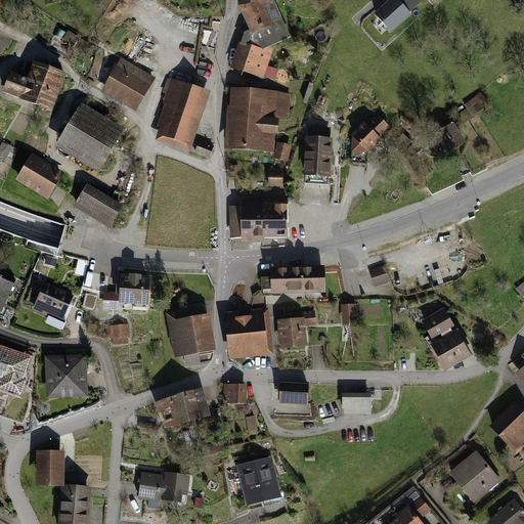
[(261,50),(290,37),(272,0),(243,0),(242,5),(254,31),(246,34),(234,68),(263,77),(271,53),(261,50)]
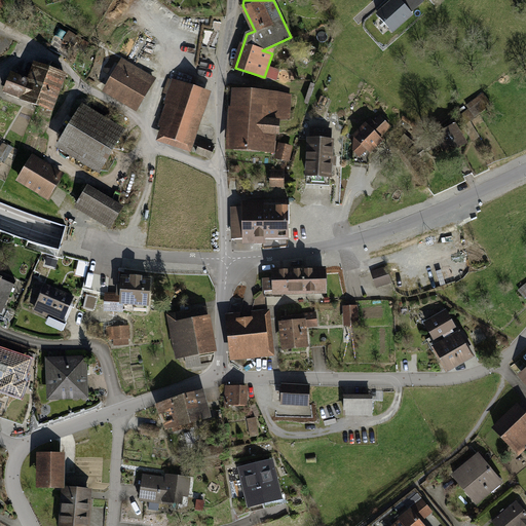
[(402,3),(399,0),(395,0),(378,15),(391,31),(411,13),(410,12),(402,3)]
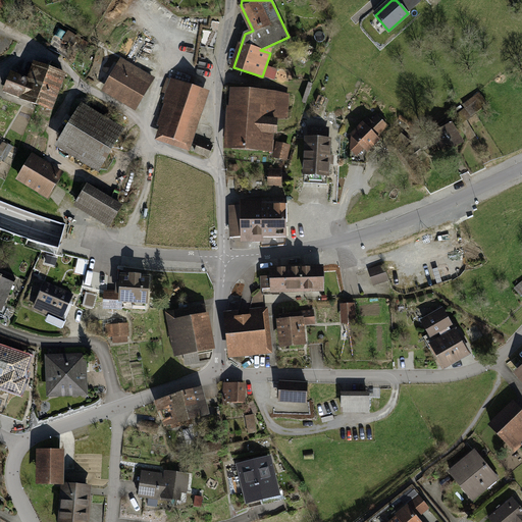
[(413,0),(402,0),(399,3),(407,12),(417,4),(413,0)]
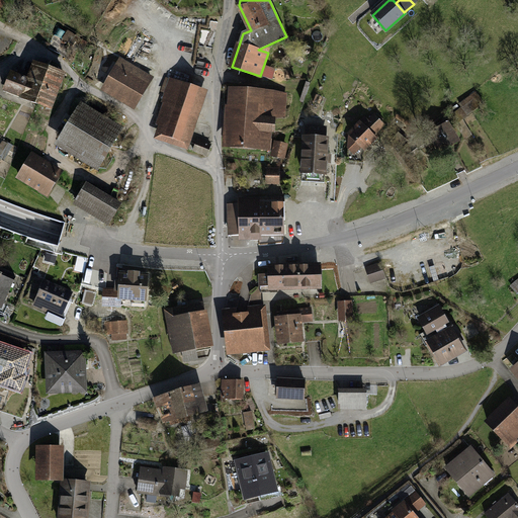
[(77,37),(68,31),(63,37),(73,45),(77,37)]
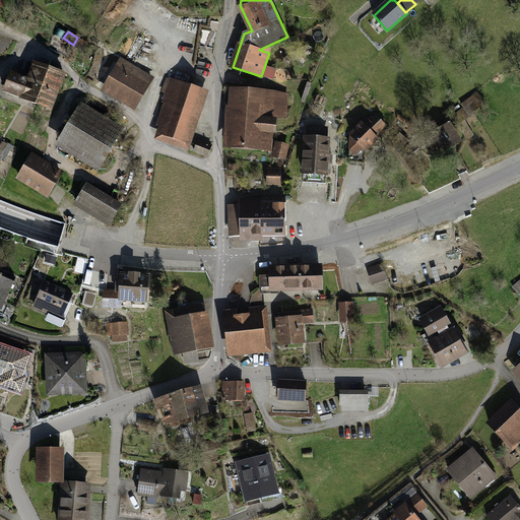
[(121,61),(106,87),(135,105),(151,77),(139,70),(139,71),(121,61)]
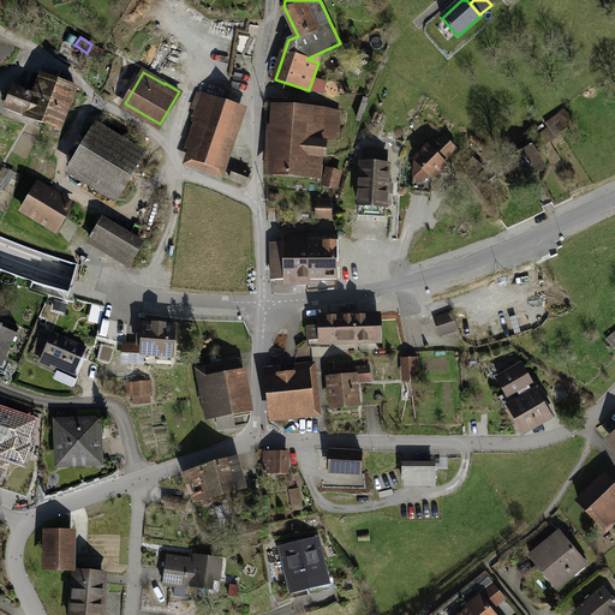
[(43,123),(58,82),(41,76),(34,95),(16,89),(7,109),(43,123)]
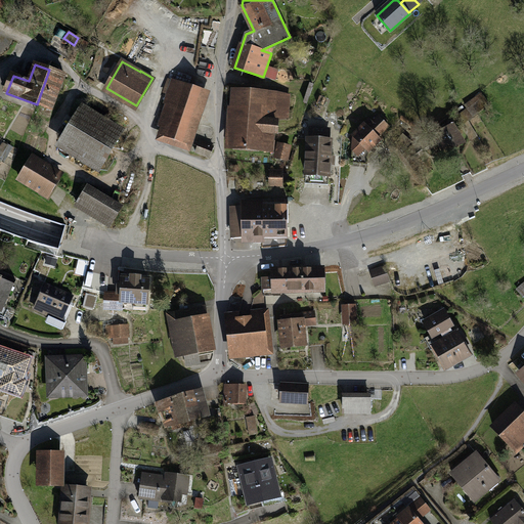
[(63,75),(49,70),(37,104),(50,110),(63,75)]
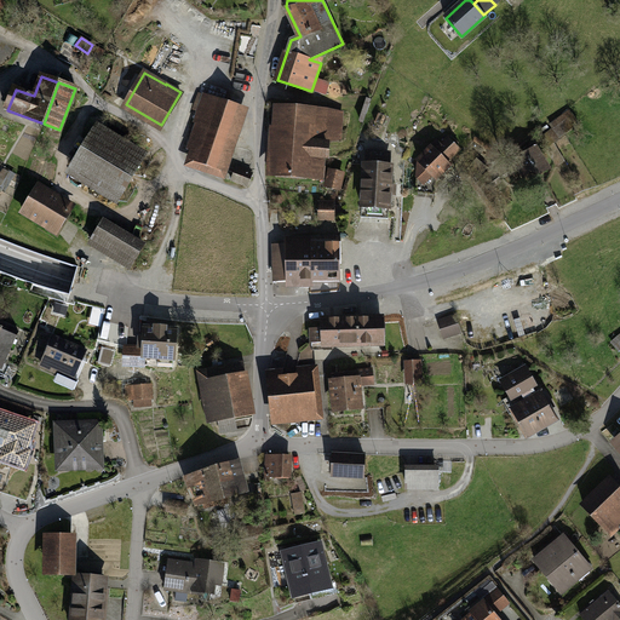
[(242,108),(205,95),(195,122),(200,124),(190,149),(196,151),(193,161),(220,171),(242,108)]
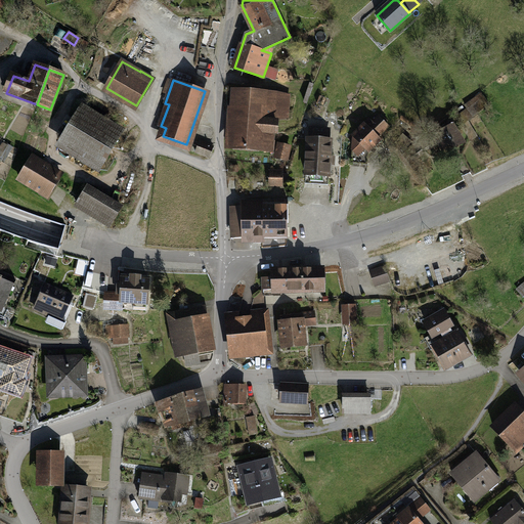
[(314,84),(310,83),(304,101),(308,103),(314,84)]
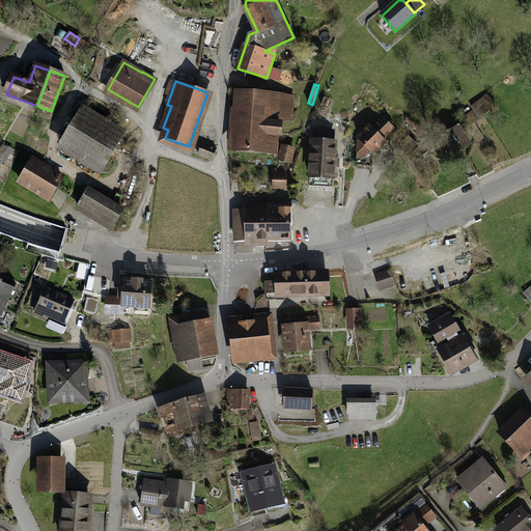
[(266,94),(242,92),(239,149),(278,151),(278,148),(276,147),(278,111),(264,110),(266,94)]
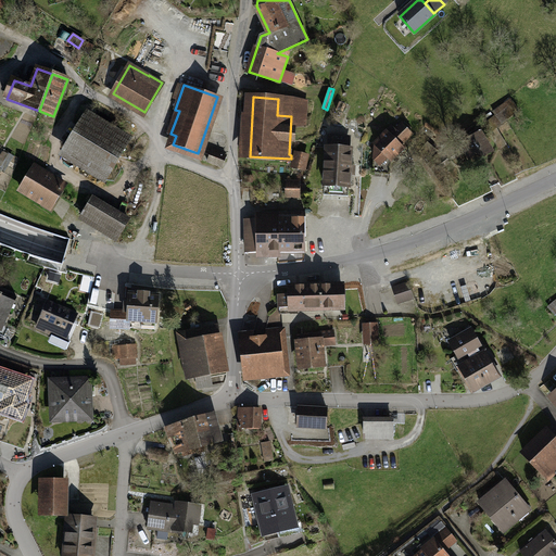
[(514,113),(505,103),(493,112),(496,116),(487,124),(492,130),(514,113)]
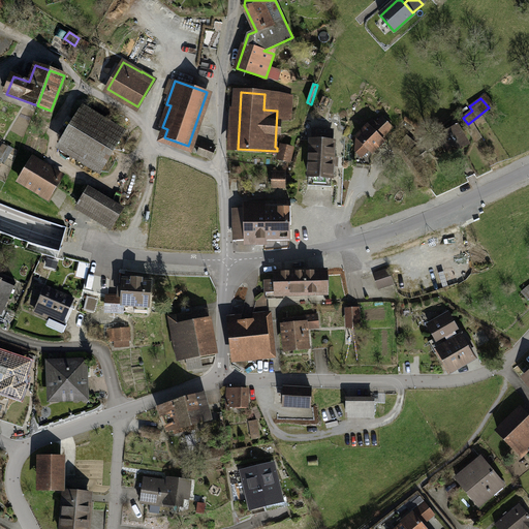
[(120,136),(81,113),(62,143),(82,155),(76,164),(83,168),(89,159),(101,166),(120,136)]
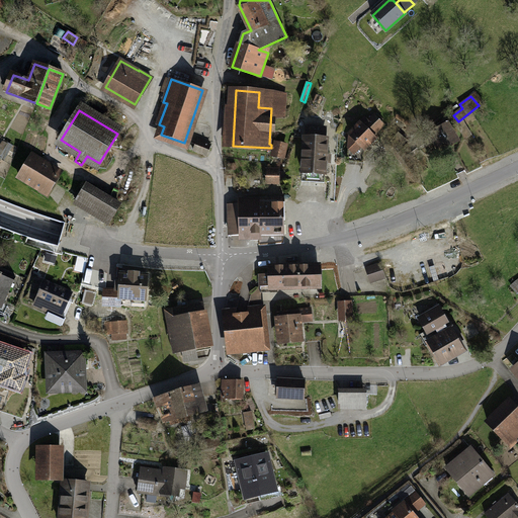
[(359,123),(360,124),(350,135),(347,160),(363,161),(364,149),(374,139),(372,137),(383,124),(374,115),(368,121),(364,117),(359,123)]
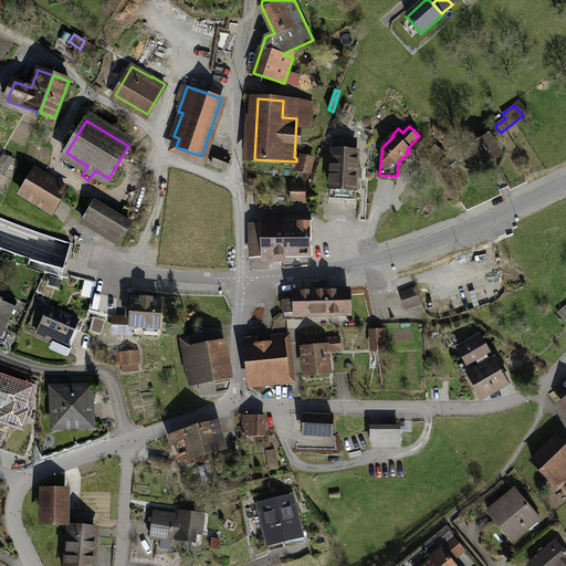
[(500,153),(489,136),(482,140),(480,137),(473,142),(474,144),(470,147),(482,167),(492,160),(491,158),(500,153)]
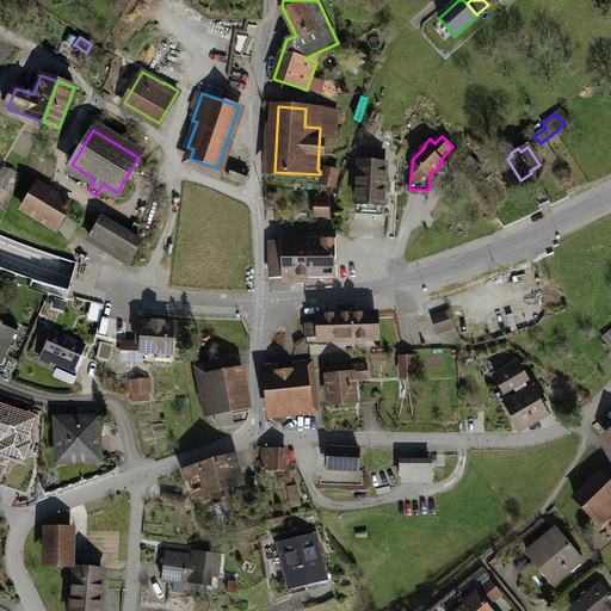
[(362,162),(359,162),(357,203),(383,205),(384,192),(386,193),(387,181),(384,181),(386,164),(383,164),(383,155),(363,154),(362,162)]
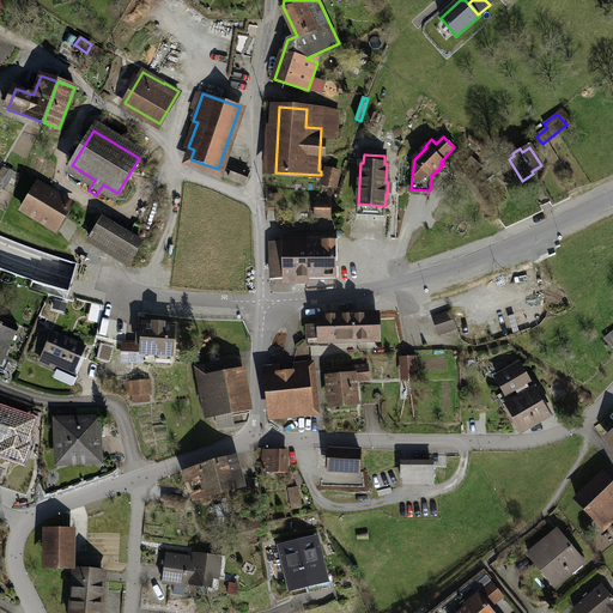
[(474,176),(483,188),(496,180),(490,171),(503,164),(499,159),(487,168),(474,176)]
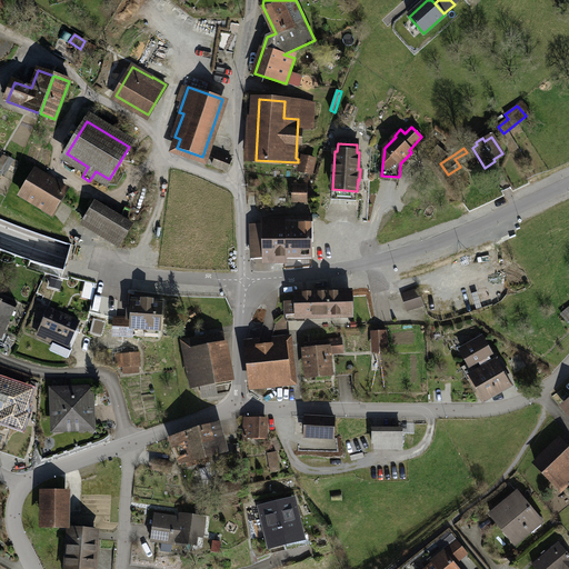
[(217,153),(212,165),(227,171),(231,159),(217,153)]
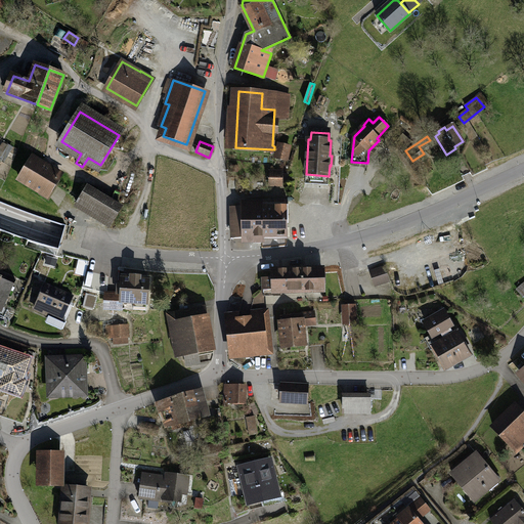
[(33,158),(19,179),(47,195),(60,174),(33,158)]
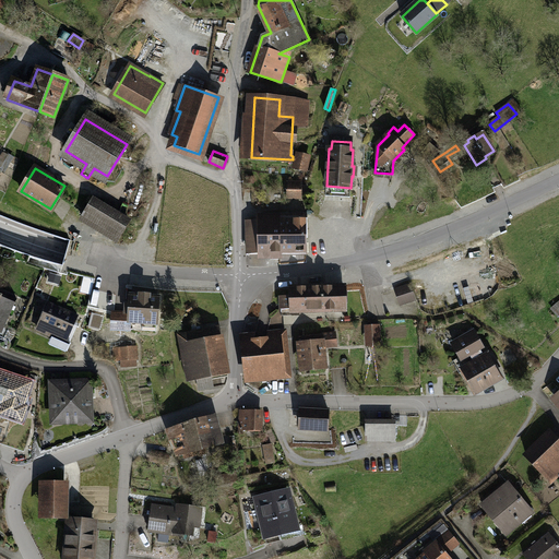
[(308,185),(287,185),(287,195),(307,195),(308,185)]
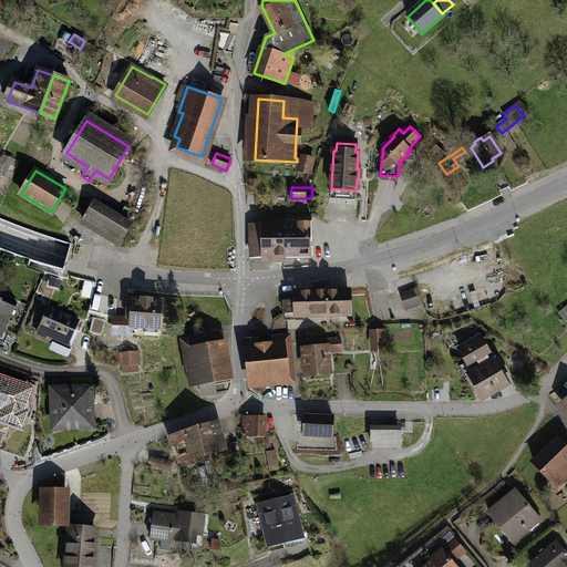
[(131,224),(94,203),(83,222),(119,244),(131,224)]
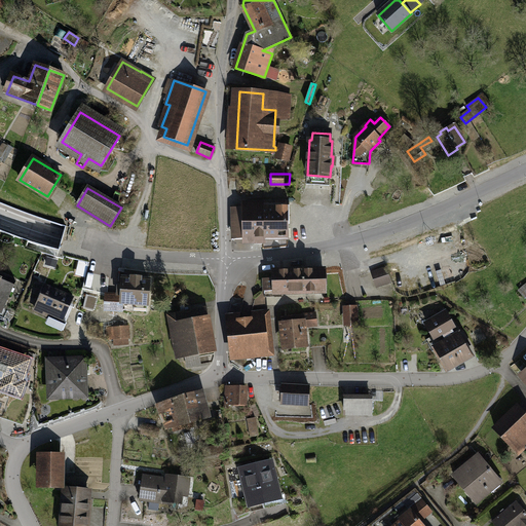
[(288,237),(287,202),(277,202),(278,207),(232,208),(233,238),(288,237)]
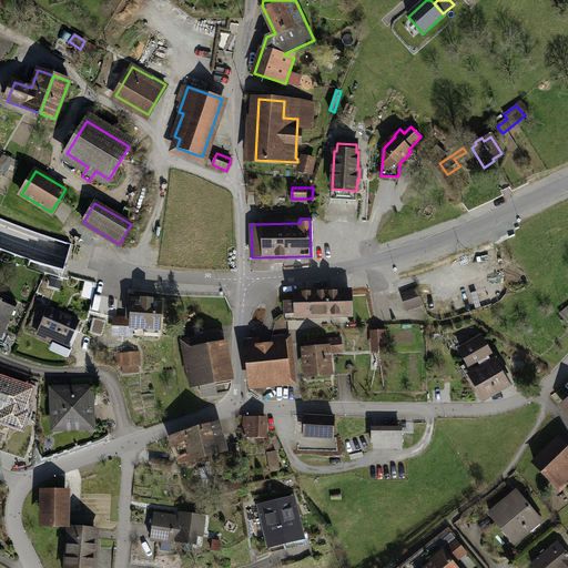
[(63,281),(51,277),(49,285),(61,288),(63,281)]
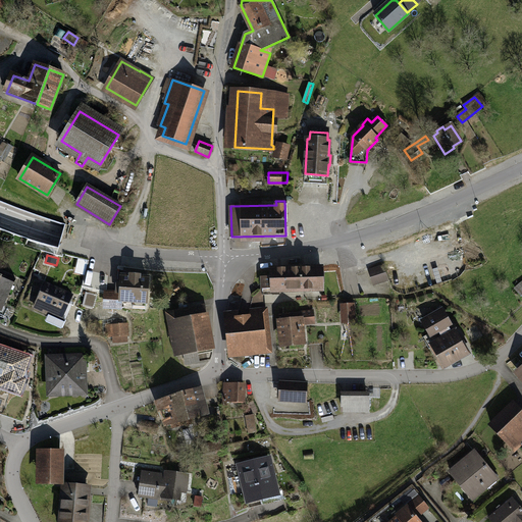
[(88,261),(79,259),(75,273),(85,275),(88,261)]
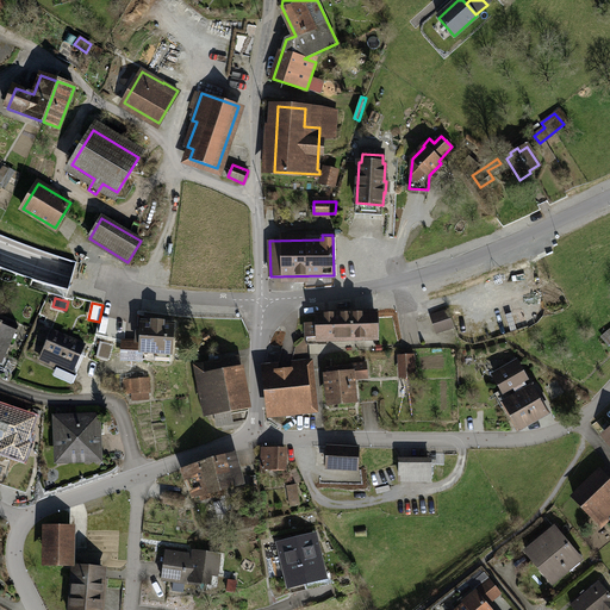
[(530,325),(526,306),(506,311),(510,330),(530,325)]
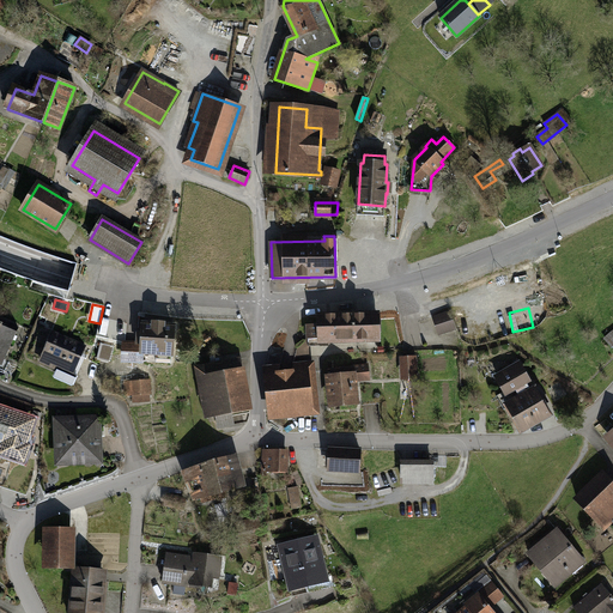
[(455,329),(450,311),(432,317),(438,334),(455,329)]
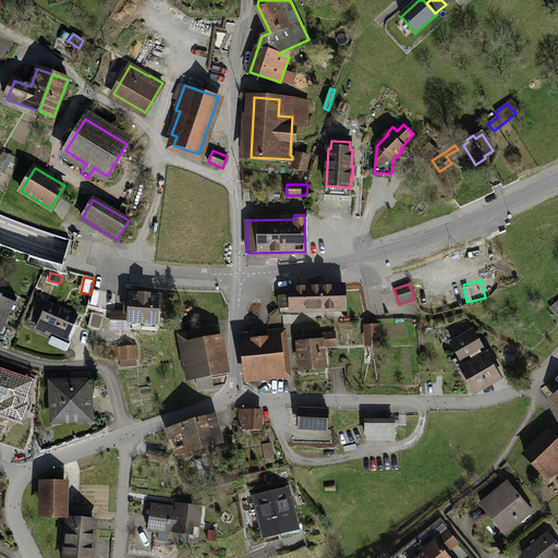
[(343,287),(290,289),(291,295),(280,296),(280,308),(291,308),(344,307),(343,287)]
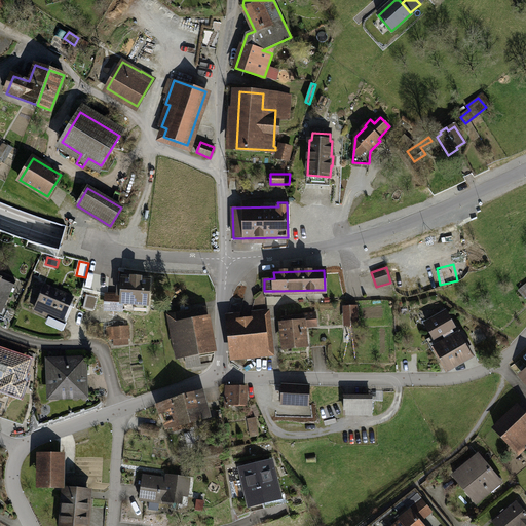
[(0,311),(2,312),(14,284),(2,278),(2,277),(0,275),(0,311)]
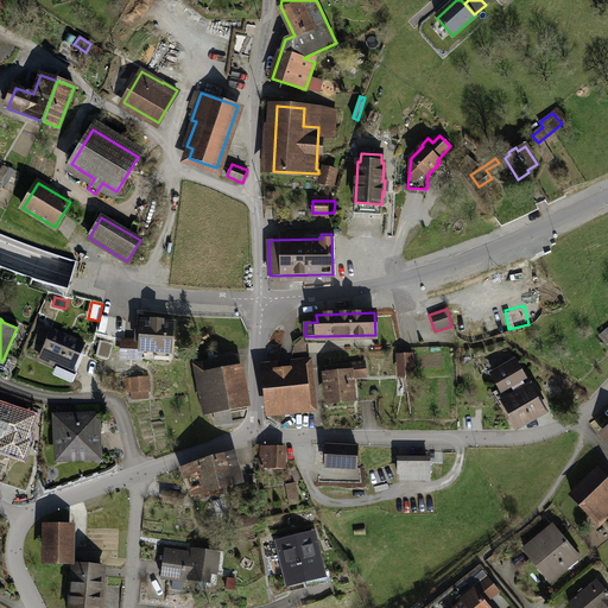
[(170,360),(171,324),(162,323),(162,321),(152,320),(152,323),(143,322),(141,330),(137,330),(137,342),(124,341),(122,358),(170,360)]
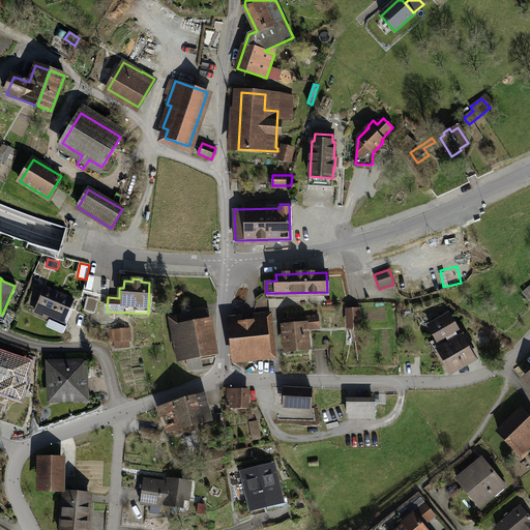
[(74,300),(45,288),(34,311),(51,318),(48,326),(62,332),(66,324),(63,323),(74,300)]
